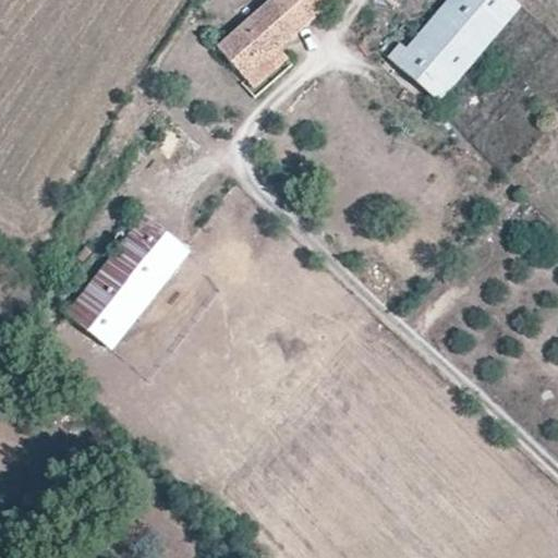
[(246,81),(322,13),(306,0),(270,0),(218,48),(246,81)]
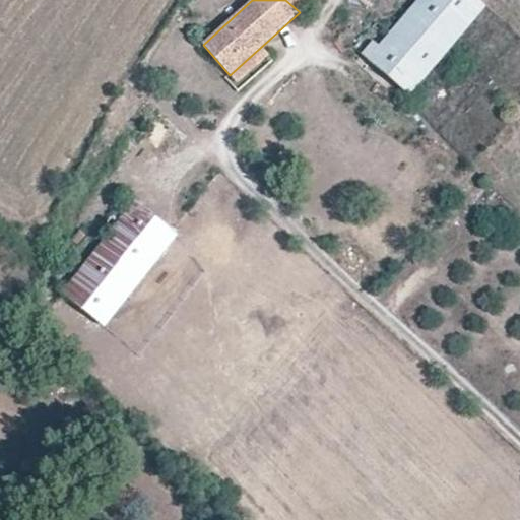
[(313,0),(285,0),(300,12),(313,0)]
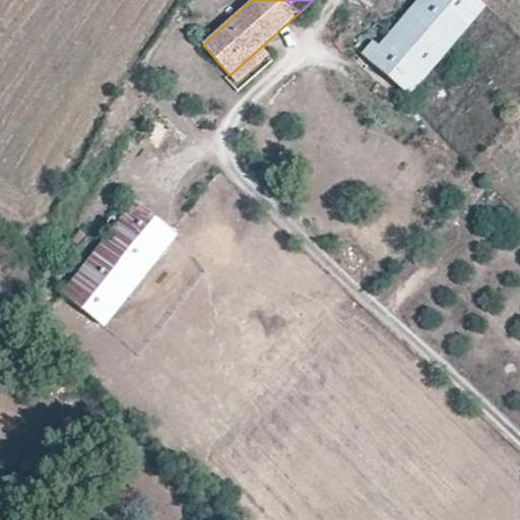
[(405,92),(481,3),(477,0),(416,0),(379,45),(373,40),(361,54),(405,92)]
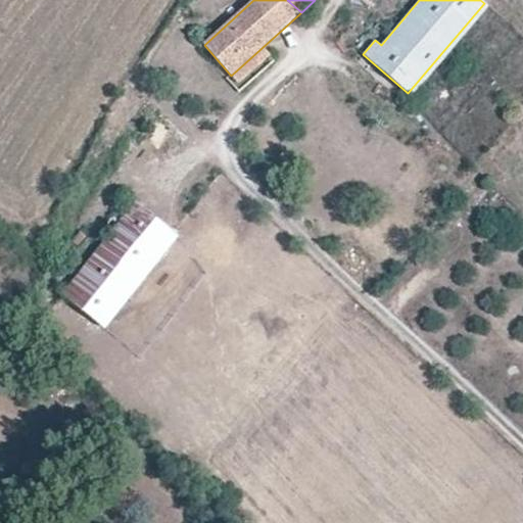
[(264,47),(231,76),(241,87),(274,57),(264,47)]
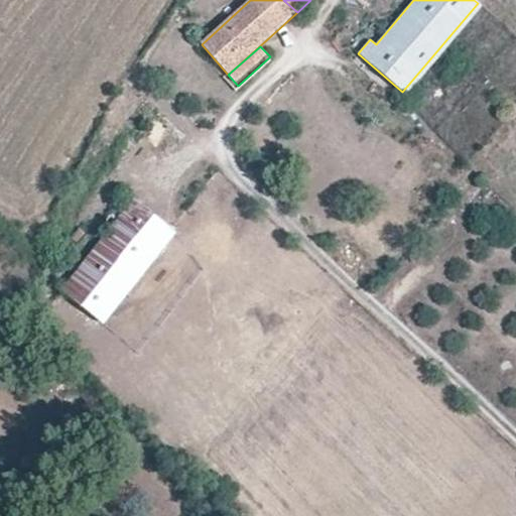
[(101,323),(173,231),(123,190),(114,203),(124,211),(60,290),(101,323)]
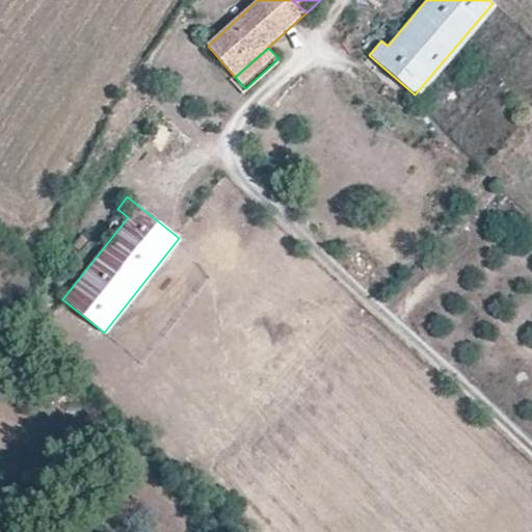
All buildings are outlined.
